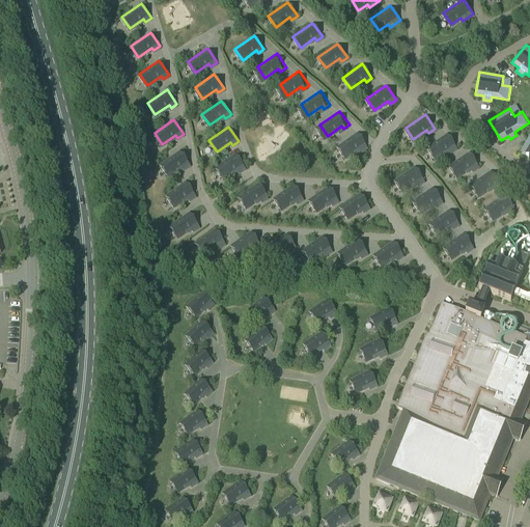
[(361,150),(367,146),(358,132),(338,145),(345,157),(359,147),(361,150)]
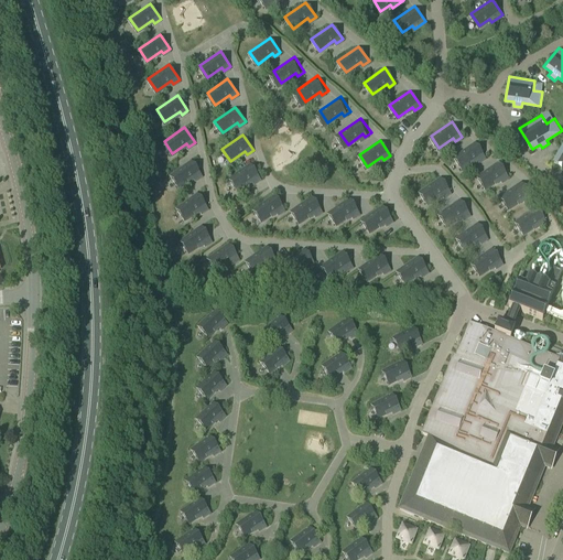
[(479,160),(486,155),(475,141),(454,155),(463,168),(477,158),(479,160)]
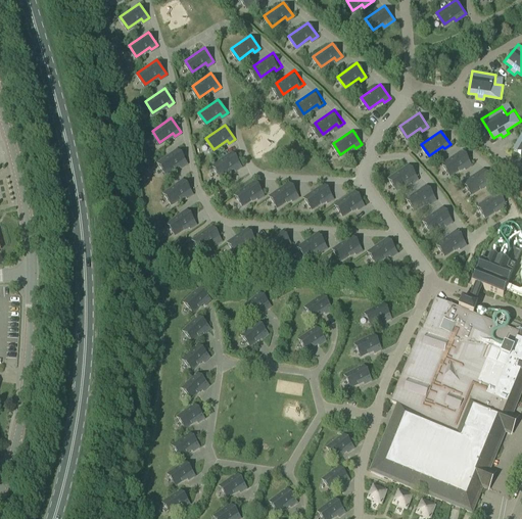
[(521,131),(513,147),(521,151),(521,131)]
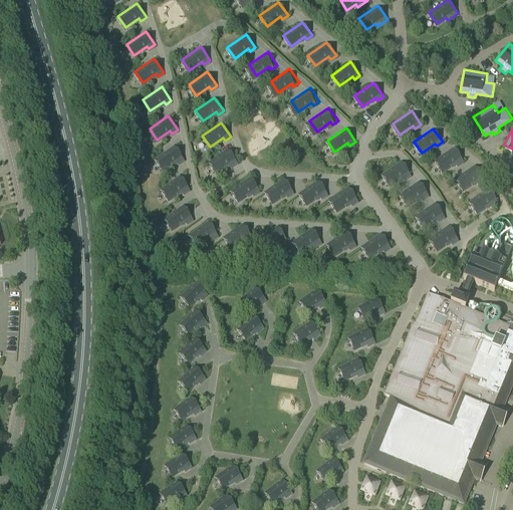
[(179,163),(185,159),(175,145),(156,158),(164,169),(177,160),(179,163)]
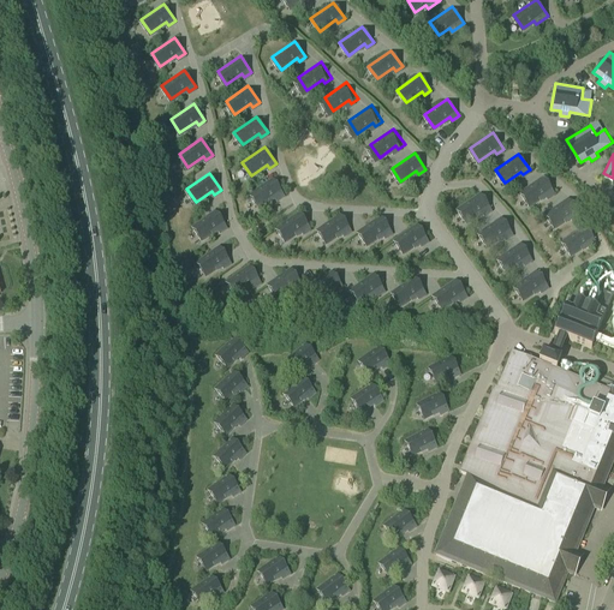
[(548,196),(555,191),(543,175),(520,191),(530,204),(546,192),(548,196)]
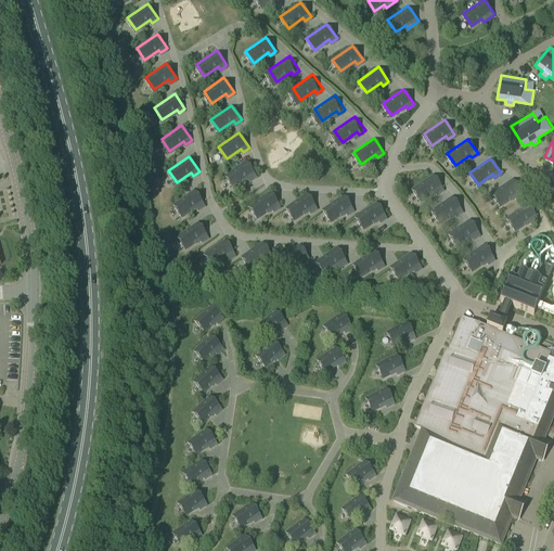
[(250,179),(257,175),(246,159),(226,174),(234,186),(248,176),(250,179)]
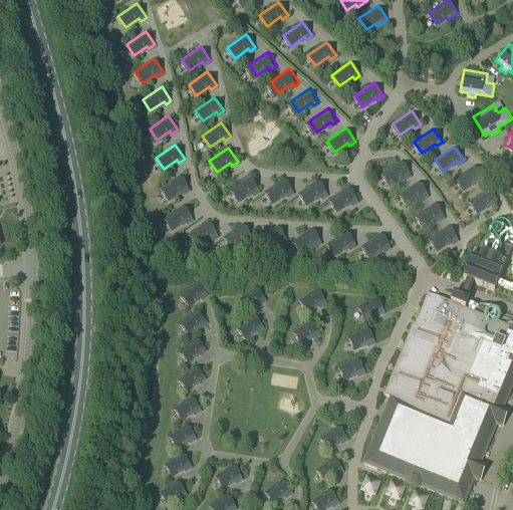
[(406,178),(411,174),(402,160),(382,174),(391,184),(404,175),(406,178)]
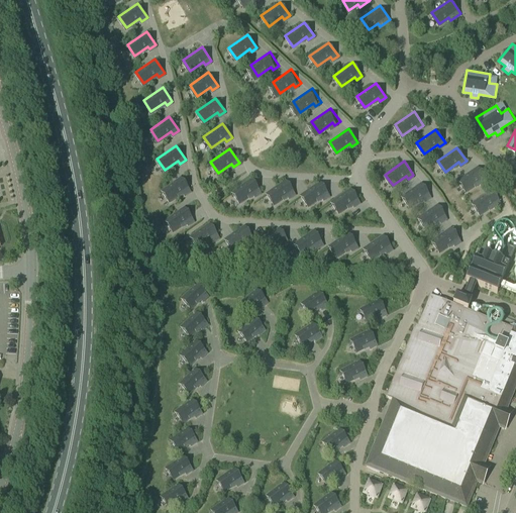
[(482,184),(488,180),(478,166),(458,179),(467,190),(480,181),(482,184)]
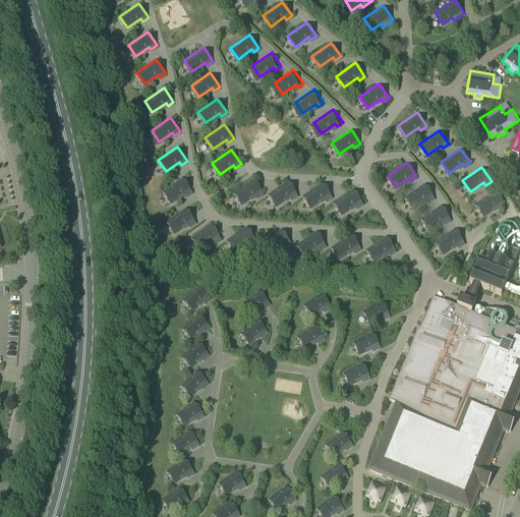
[(186,195),(192,190),(183,177),(164,190),(171,202),(184,192),(186,195)]
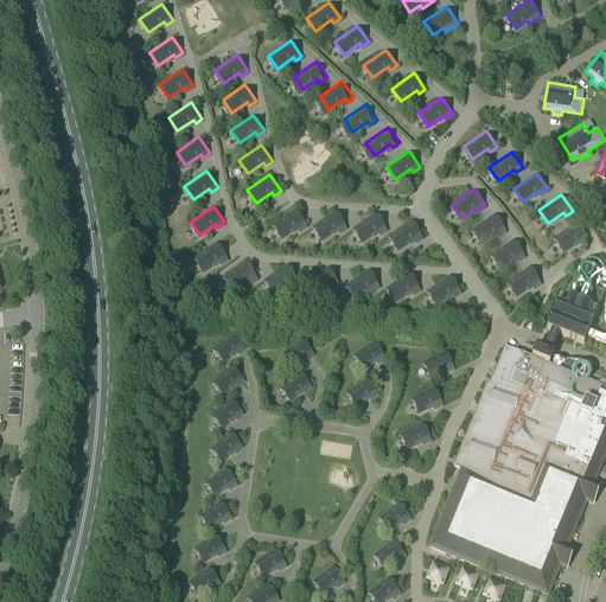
[(300,229),(307,224),(295,207),(273,223),(282,236),(298,225),(300,229)]
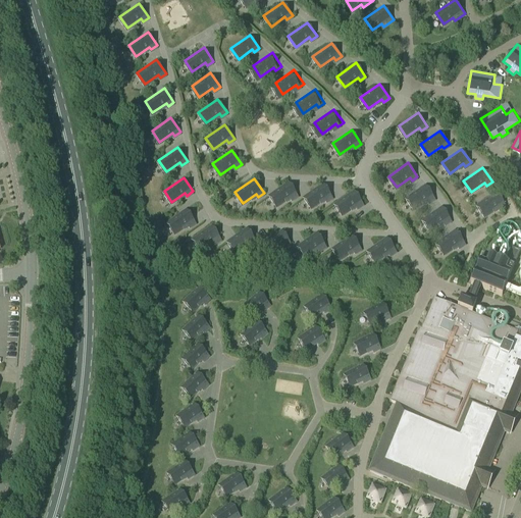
[(293,198),(299,194),(289,180),(269,194),(277,205),(291,196),(293,198)]
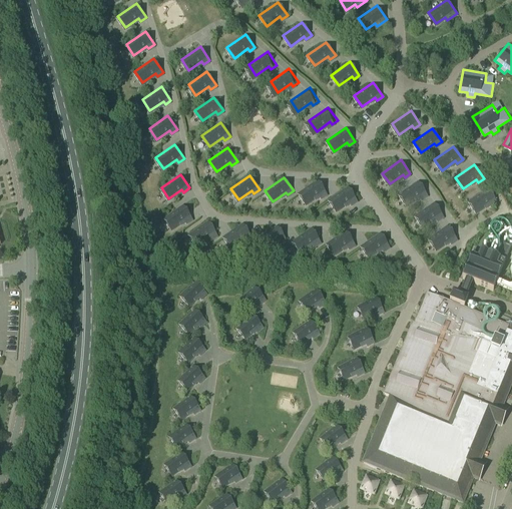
[(322,196),(328,192),(318,178),(299,191),(307,202),(320,193),(322,196)]
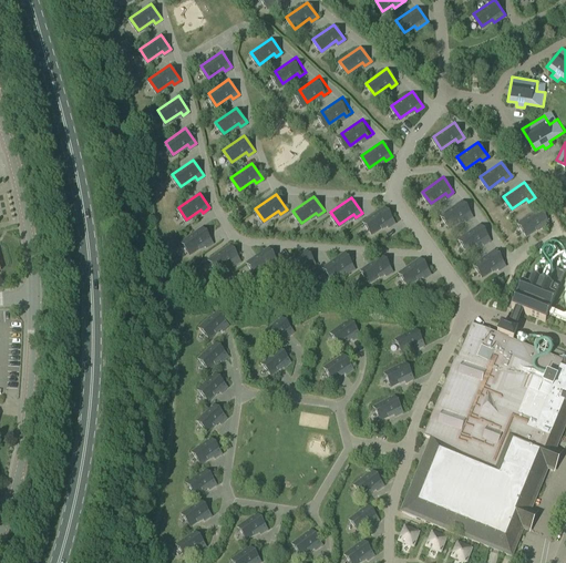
[(466,218),(473,214),(463,200),(442,214),(450,226),(464,216),(466,218)]
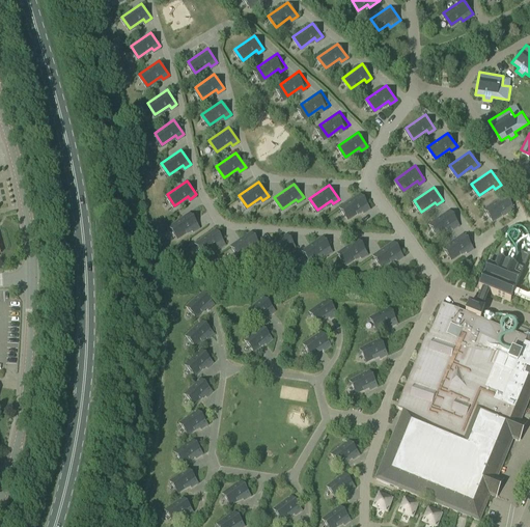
[(364,211),(370,206),(360,192),(340,205),(349,217),(362,207),(364,211)]
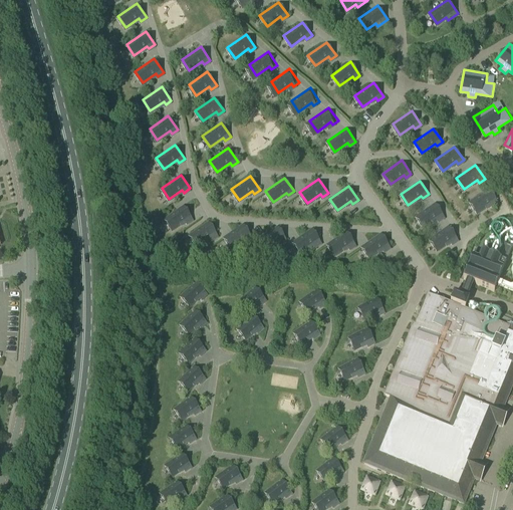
[(493,205),(498,201),(489,188),(470,201),(477,212),(491,203),(493,205)]
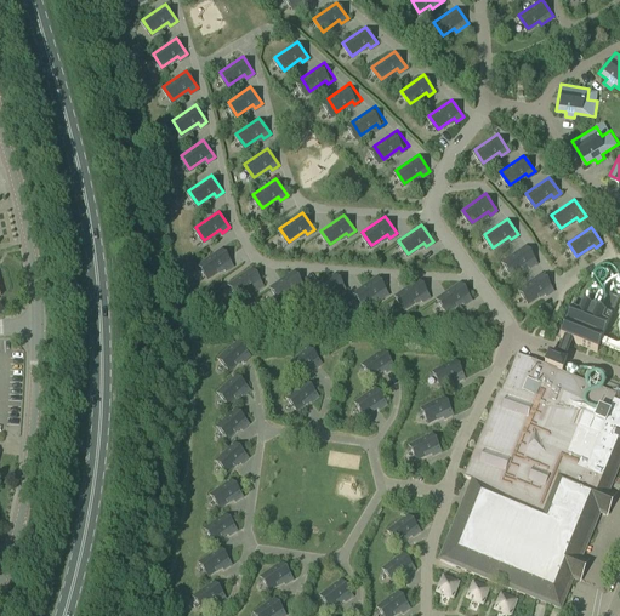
[(530,266),(538,261),(527,244),(504,260),(512,273),(528,262),(530,266)]
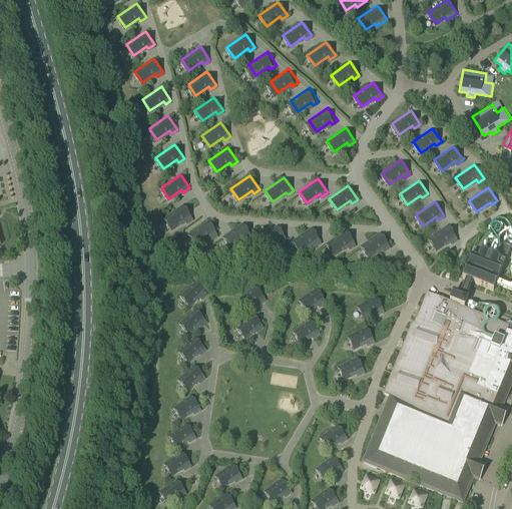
[(187,221),(193,217),(183,203),(164,216),(172,227),(185,218),(187,221)]
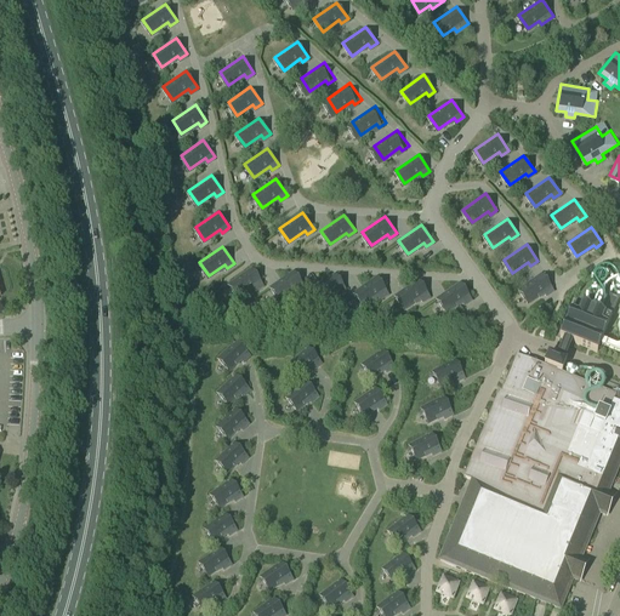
[(257,287),(263,283),(252,266),(229,283),(239,295),(255,284),(257,287)]
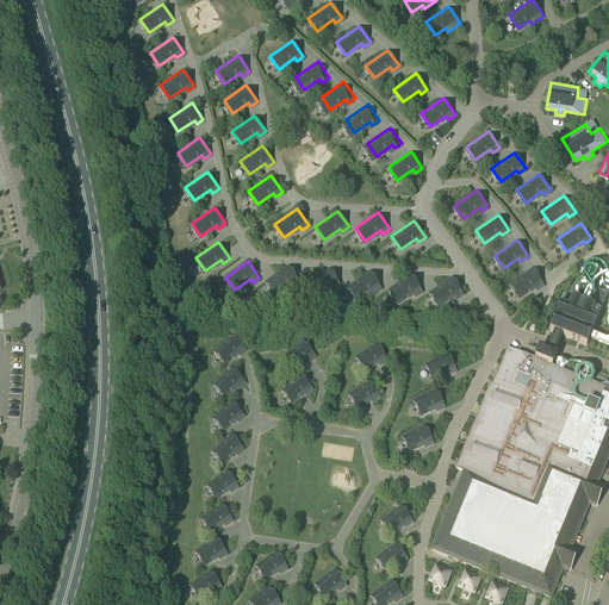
[(293,285),(300,280),(289,264),(266,280),(275,293),(291,282),(293,285)]
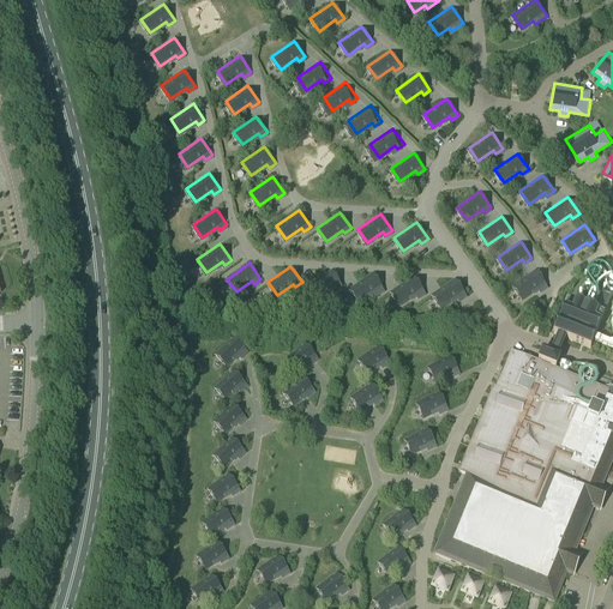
[(336,290),(343,285),(332,269),(310,284),(318,297),(334,287),(336,290)]
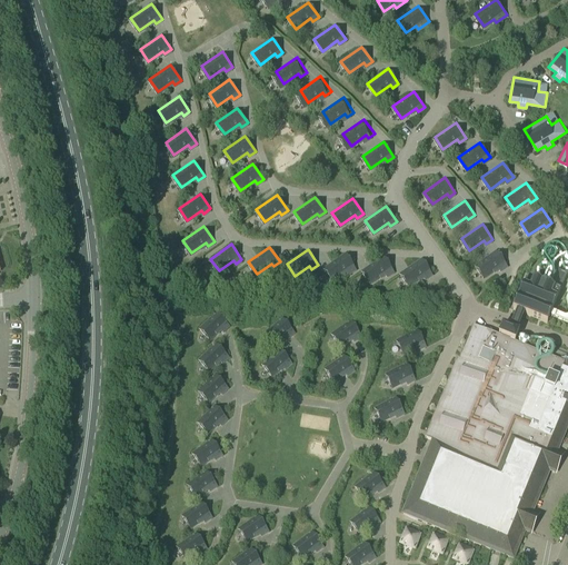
[(501,269),(508,265),(497,249),(476,264),(485,276),(499,266),(501,269)]
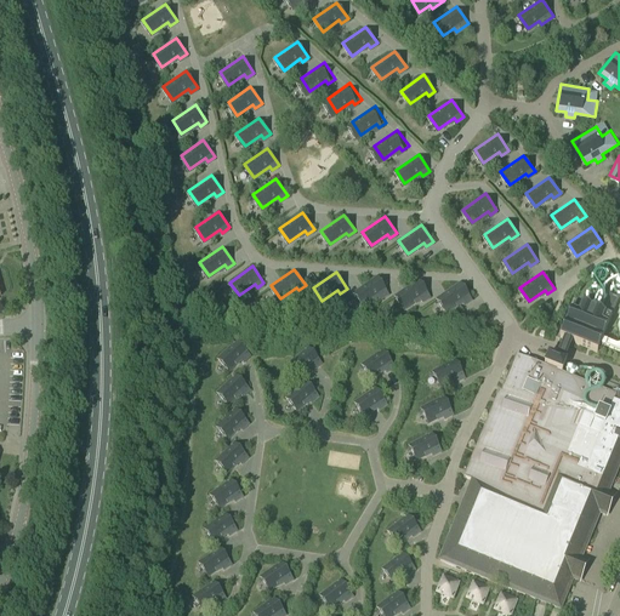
[(382,296),(388,291),(377,274),(354,290),(364,303),(380,292),(382,296)]
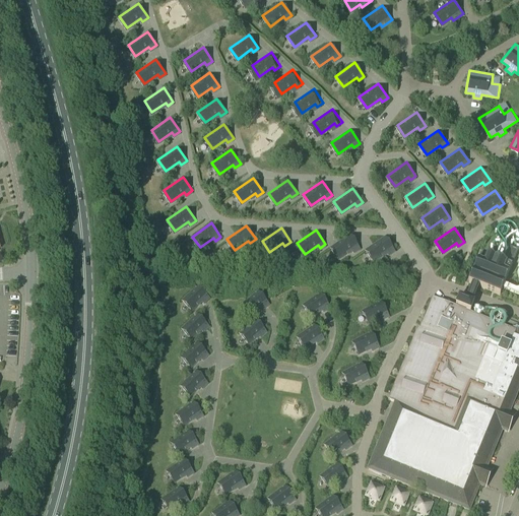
[(354,250),(361,246),(350,233),(331,246),(339,257),(352,248),(354,250)]
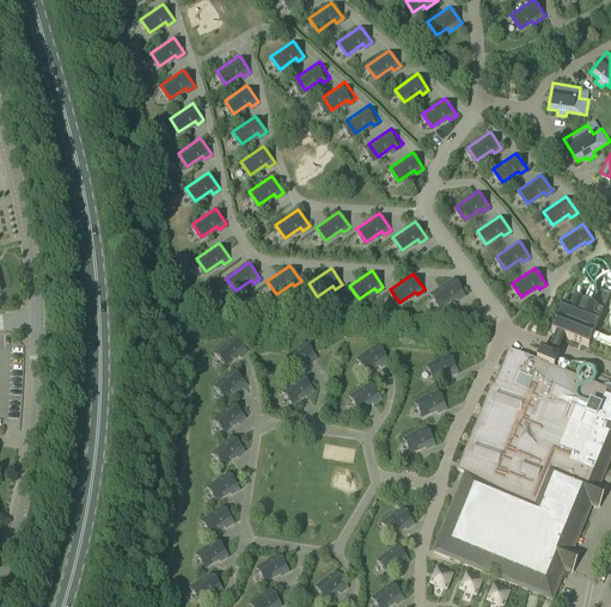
[(458,298),(465,293),(454,276),(432,292),(440,305),(456,294),(458,298)]
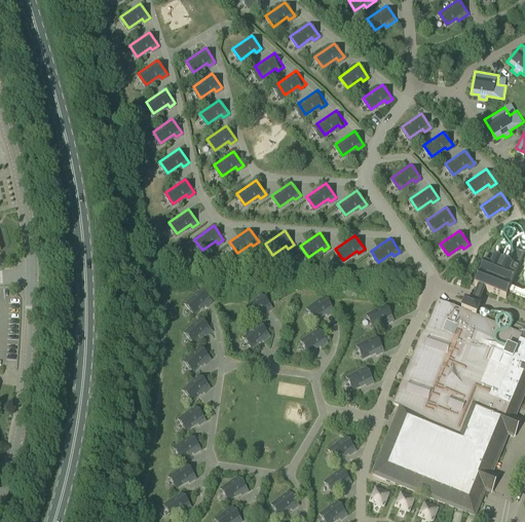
[(478,302),(478,304),(481,306),(482,304),(485,296),(483,295),(490,278),(512,287),(524,255),(524,239),(520,237),(513,254),(492,246),(481,274),(485,276),(479,293),(471,290),(467,298),(478,302)]
